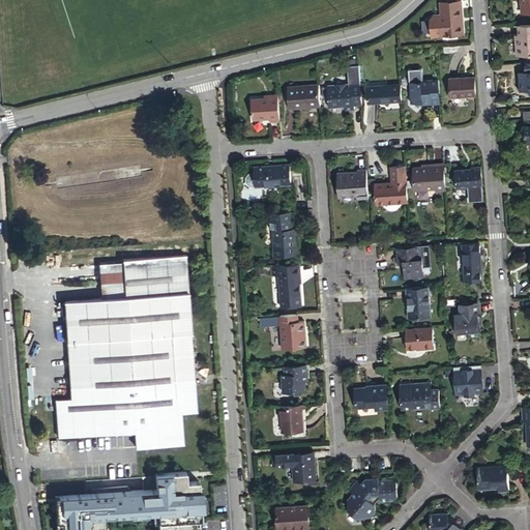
[(432,35),(461,33),(460,16),(463,16),(461,0),(453,0),(446,1),(440,1),(441,15),(434,15),(430,19),(432,35)]
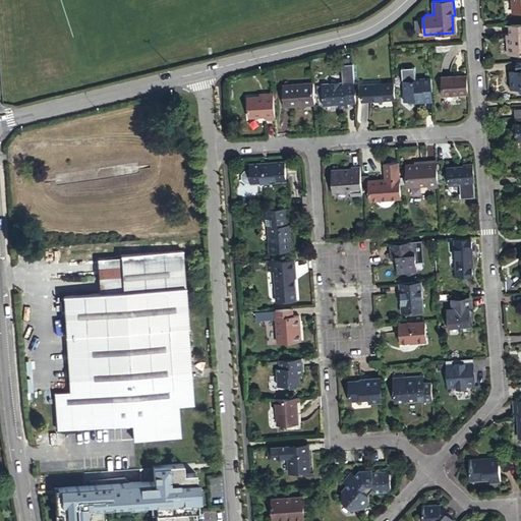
[(520,0),(509,0),(511,12),(520,11),(520,0)]
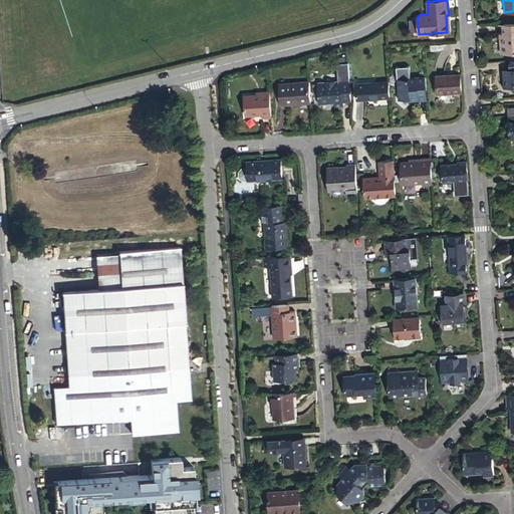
[(508,34),(503,34),(504,42),(501,43),(501,53),(513,51),(513,23),(508,24),(508,34)]
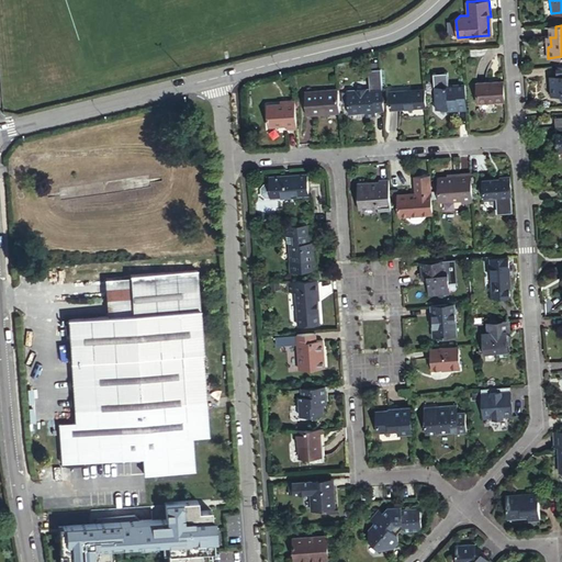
[(561,65),(555,66),(557,75),(546,76),(537,77),(539,100),(549,99),(559,98),(559,93),(561,93),(561,92),(561,65)]
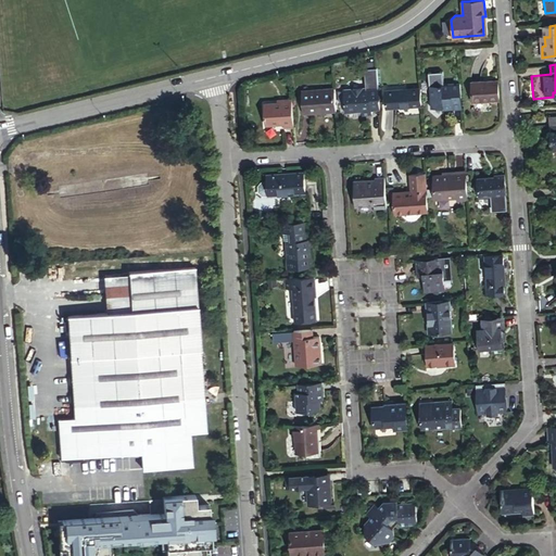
[(550,65),(539,66),(540,75),(551,74),(550,65)]
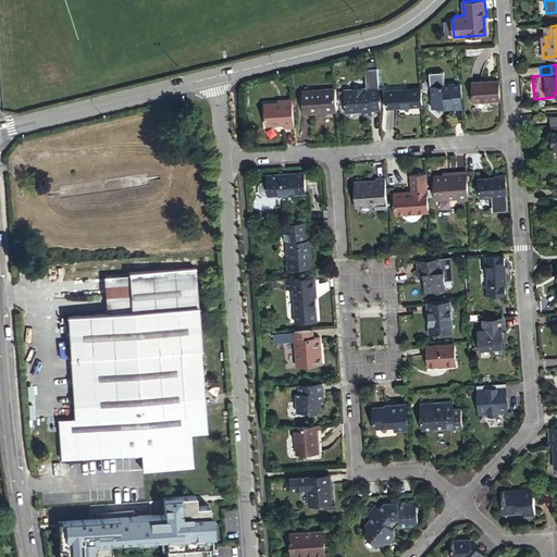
[(378,85),(376,70),(364,71),(364,79),(366,83),(367,85),(368,85),(378,85)]
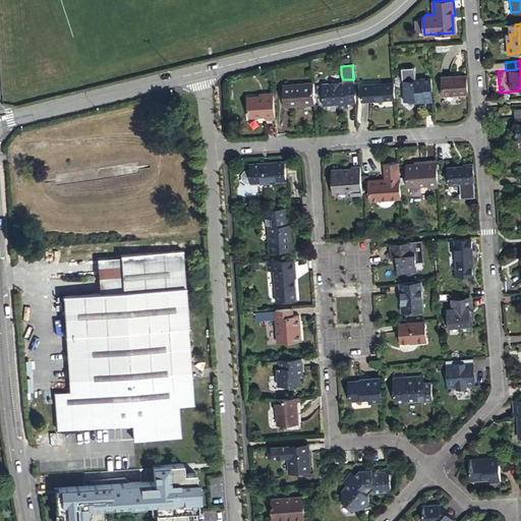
[(402,67),(403,79),(416,78),(415,66),(402,67)]
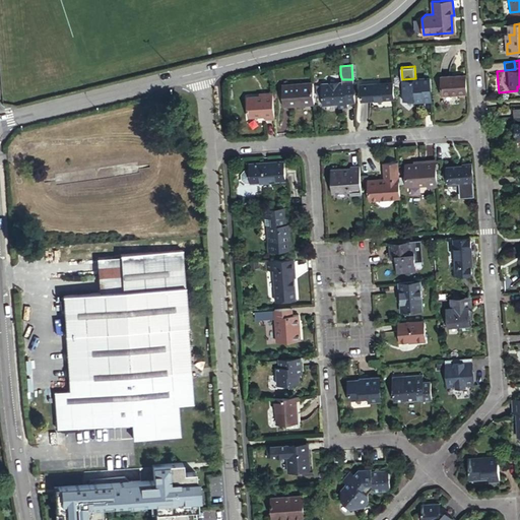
[(443,95),(467,94),(466,76),(442,78),(443,95)]
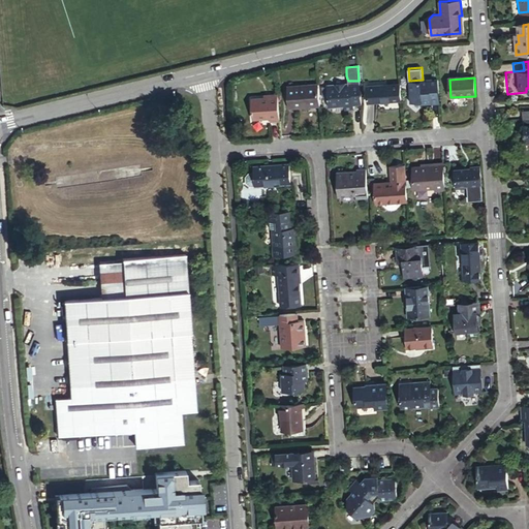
[(440,103),(439,79),(423,80),(409,81),(410,102),(422,101),(431,100),(431,104),(440,103)]
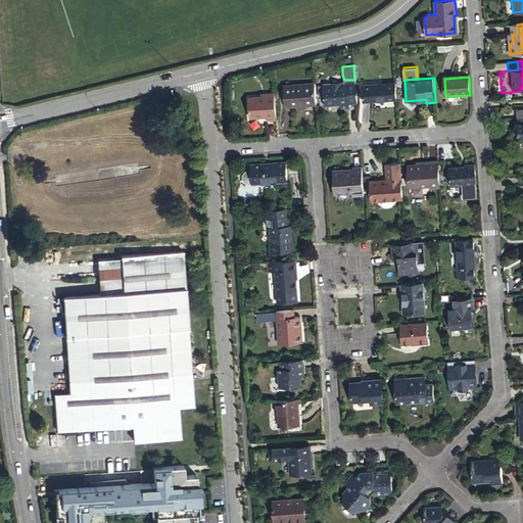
[(348,104),(357,103),(354,80),(345,80),(346,84),(323,85),(324,106),(334,105),(336,102),(340,101),(340,104),(340,109),(349,108),(348,104)]
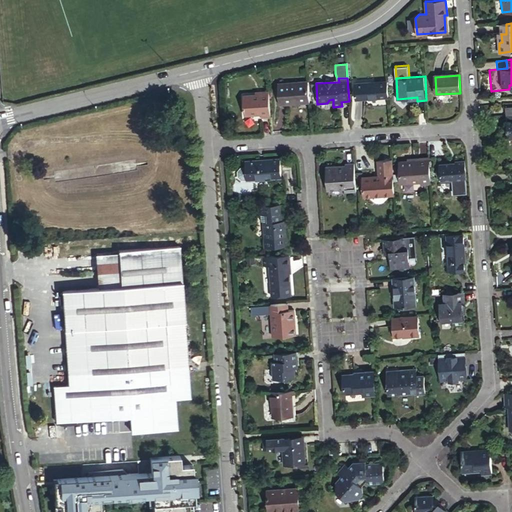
[(388,98),(387,82),(355,85),(356,101),(388,98)]
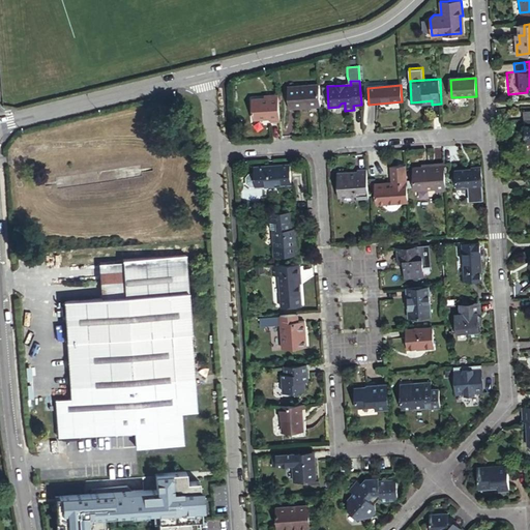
[(529,89),(529,88),(527,88),(527,92),(518,93),(519,94),(520,96),(522,98),(525,98),(526,98),(528,97),(529,96),(529,93),(529,89)]
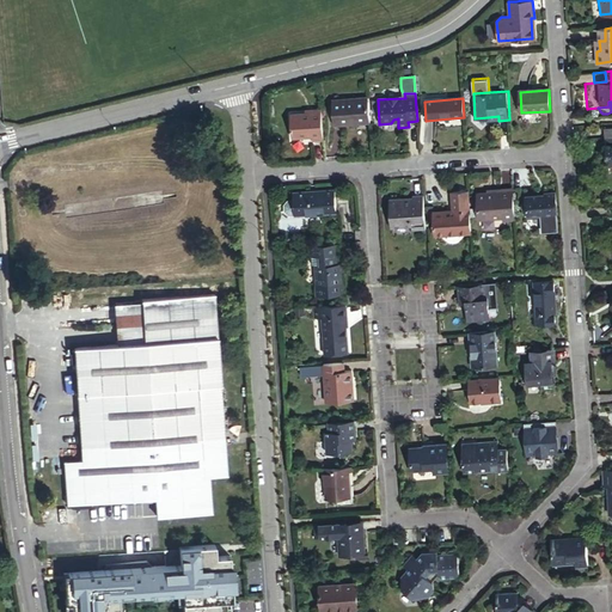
[(369,128),(368,106),(332,110),(334,136),(354,135),(354,129),(369,128)]
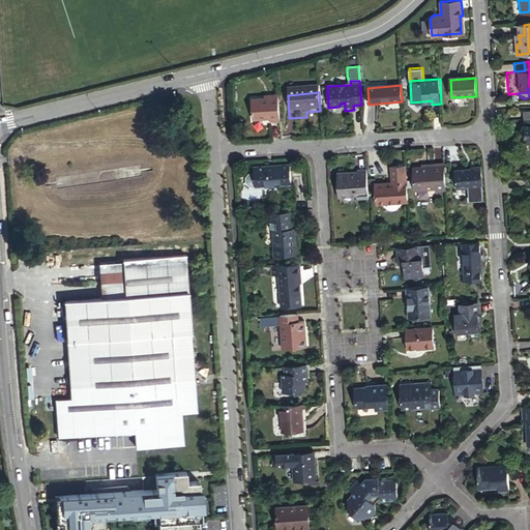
[(270,123),(280,122),(277,96),(268,96),(268,99),(264,100),(252,101),(253,121),(270,119),(270,123)]
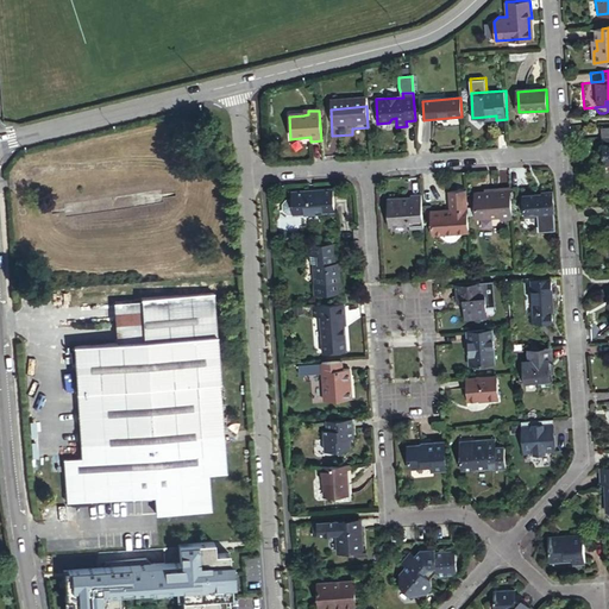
[(512,220),(510,189),(497,189),(497,193),(484,194),(475,194),(476,218),(500,217),(500,221),(512,220)]
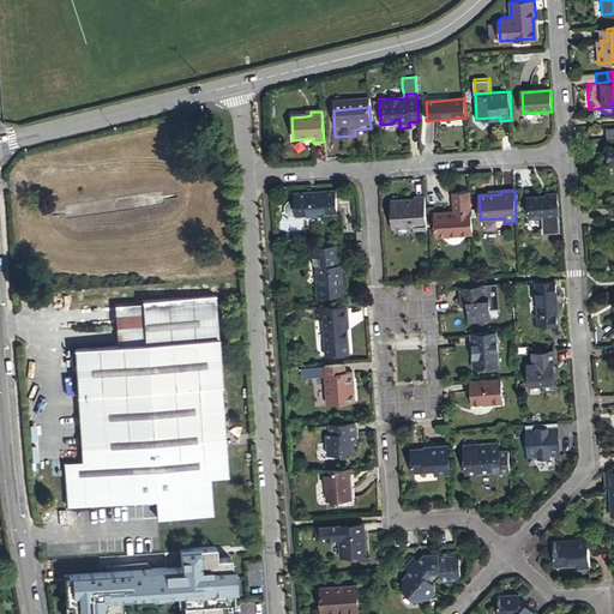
[(295,218),(336,215),(335,192),(294,194),(295,218)]
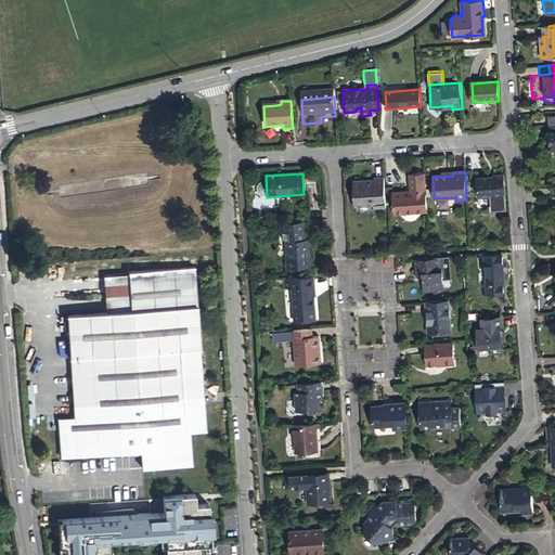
[(395,215),(426,213),(424,175),(409,176),(411,193),(392,195),(395,215)]
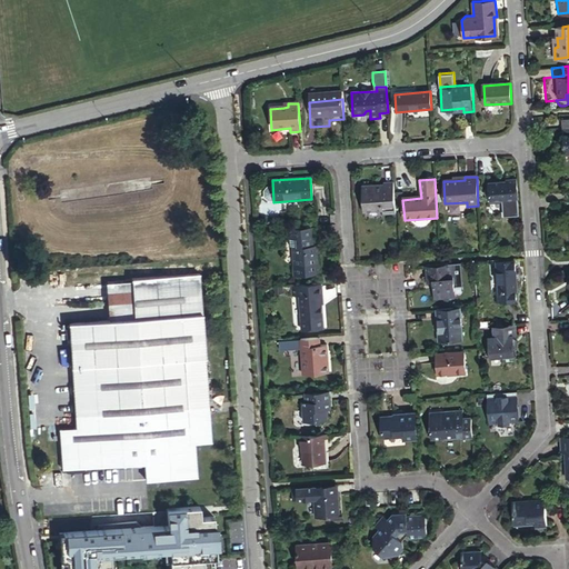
[(490,202),(518,201),(517,179),(507,180),(507,182),(489,183),(490,202)]
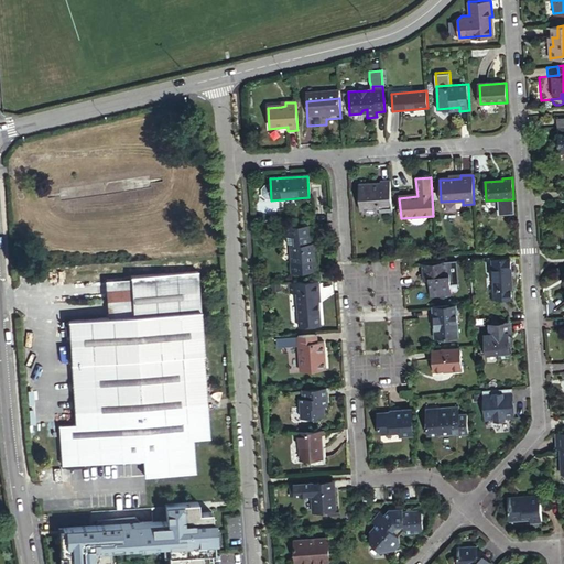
[(391,214),(390,181),(380,182),(380,183),(380,188),(370,190),(369,184),(358,185),(359,212),(378,209),(378,215),(391,214)]
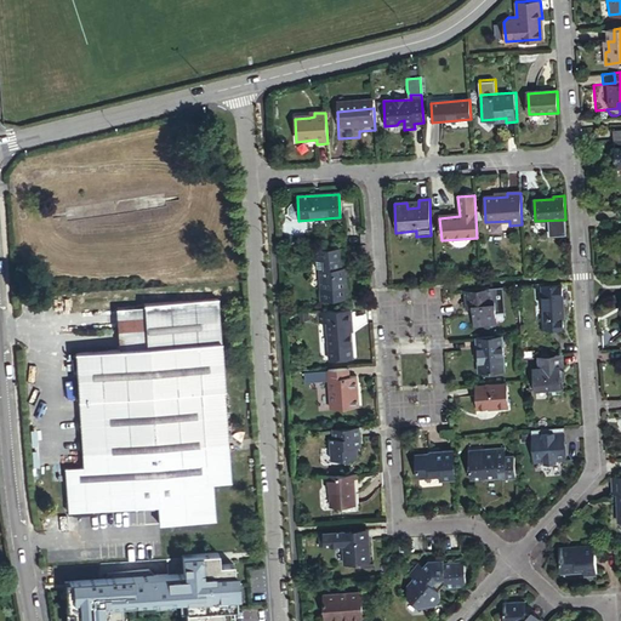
[(341,268),(340,248),(315,250),(317,262),(319,262),(320,272),(318,272),(319,291),(346,288),(345,280),(348,279),(347,268),(341,268)]
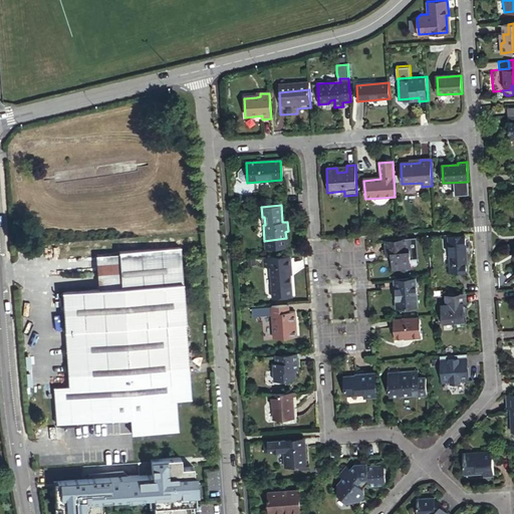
[(269,250),(286,248),(286,238),(264,241),(264,247),(265,248),(266,249),(268,250),(269,250)]
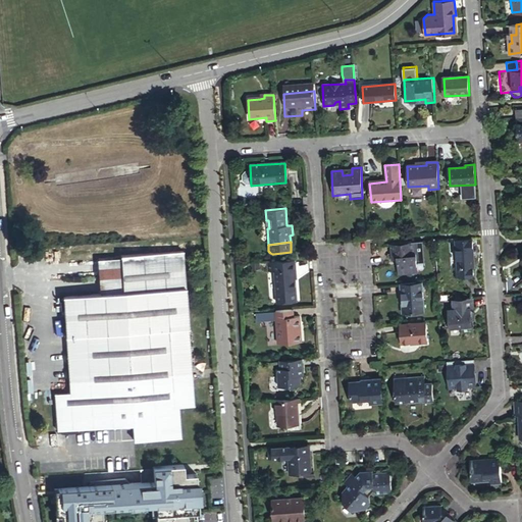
[(401,266),(398,266),(398,277),(418,275),(416,246),(392,247),(392,262),(397,262),(401,262),(401,266)]
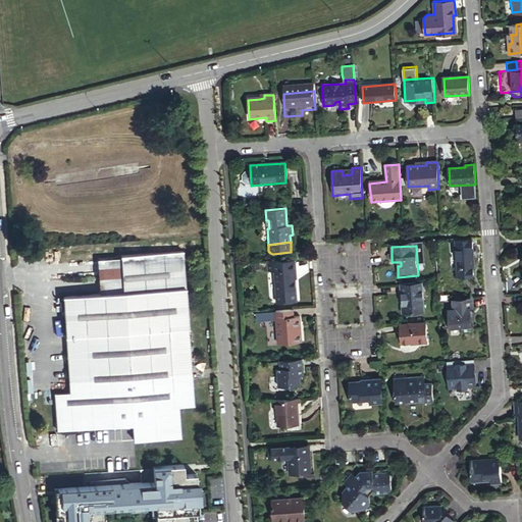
[(473,274),(474,274),(472,247),(455,249),(457,274),(457,275),(473,274)]
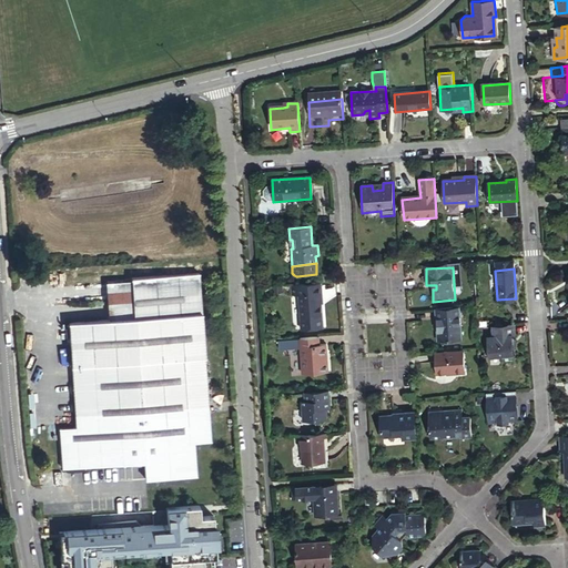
[(196,443),(213,442),(202,273),(134,277),(134,281),(137,317),(111,318),(70,322),(77,426),(60,427),(63,467),(133,463),(145,463),(146,466),(146,479),(199,476),(196,443)]
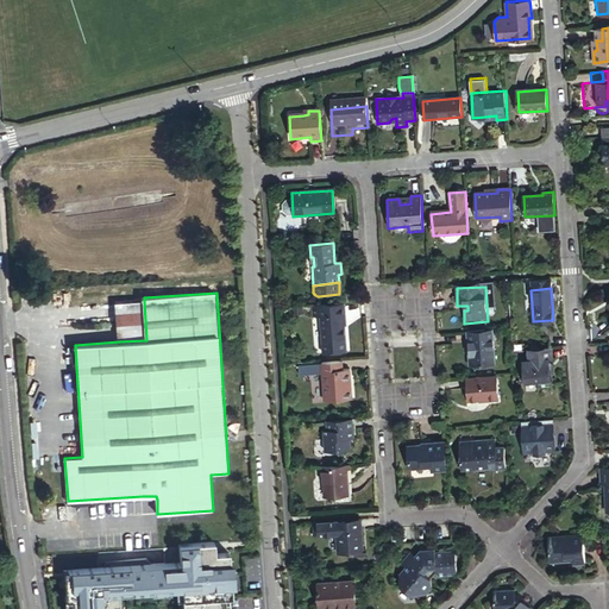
[(146,340),(144,301),(117,302),(119,341),(146,340)]
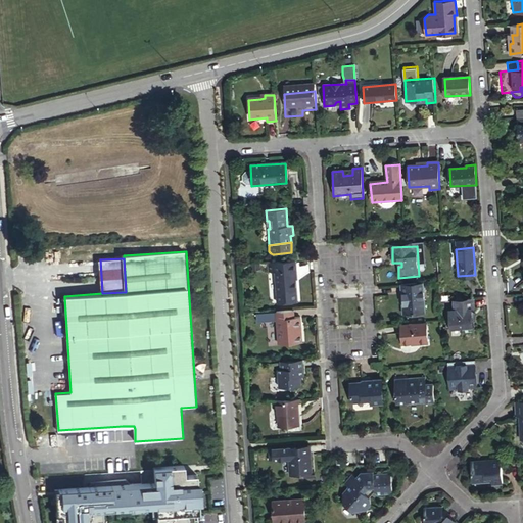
[(274,264),(274,275),(276,294),(295,293),(294,273),(295,273),(295,263),(274,264)]
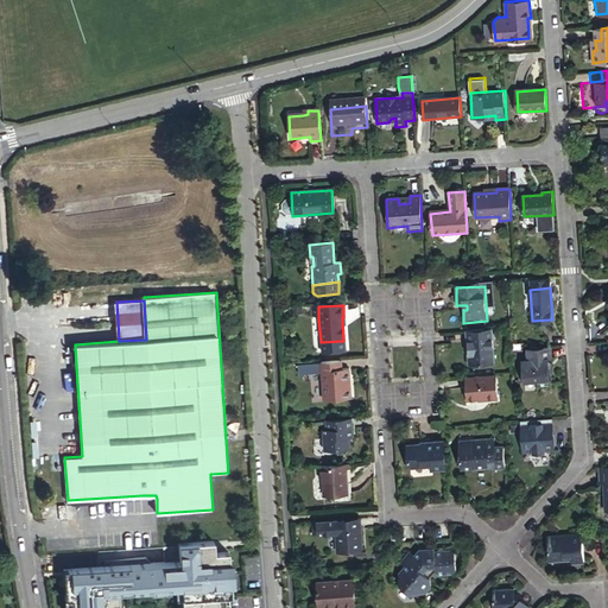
[(532,321),(532,320),(530,320),(531,331),(552,329),(551,320),(532,321)]
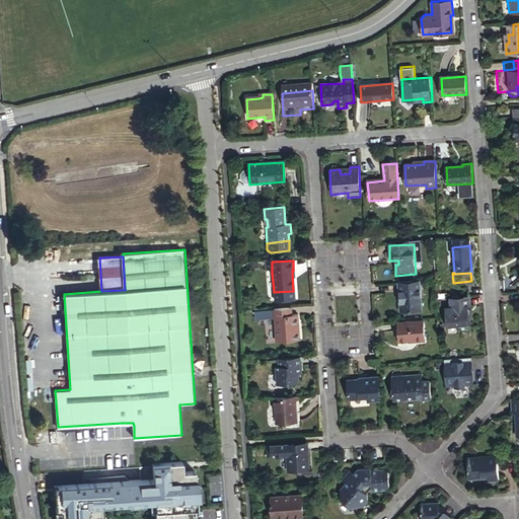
[(422,310),(420,281),(397,282),(398,291),(401,291),(402,302),(399,303),(399,311),(422,310)]
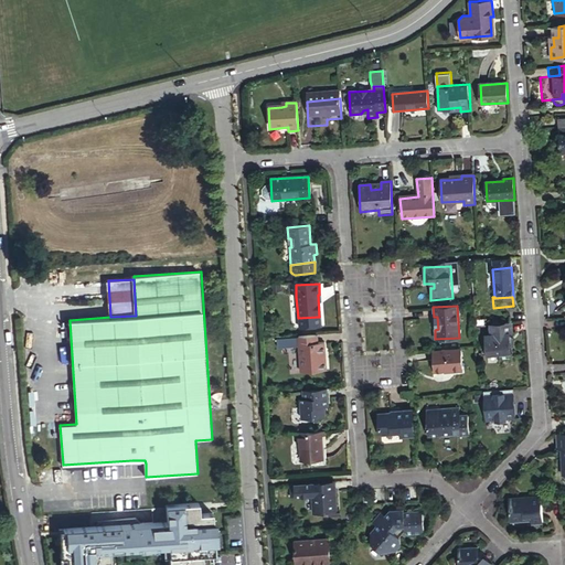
[(512,321),(489,323),(490,334),(484,334),(487,355),(499,354),(500,361),(511,360),(510,348),(510,341),(508,341),(508,333),(510,333),(513,333),(512,321)]
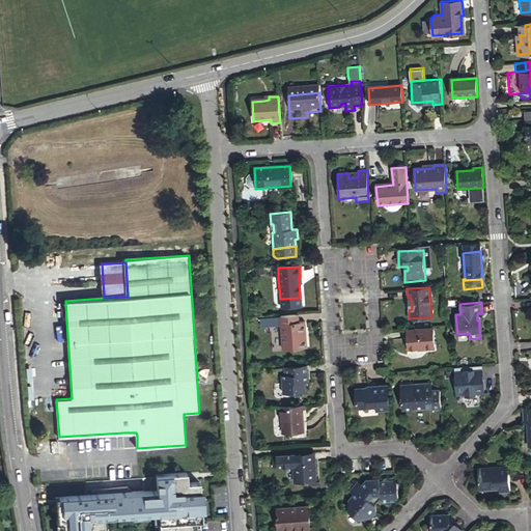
[(298,323),(297,315),(279,316),(282,350),(305,348),(304,338),(302,339),(301,333),(304,333),(303,322),(298,323)]
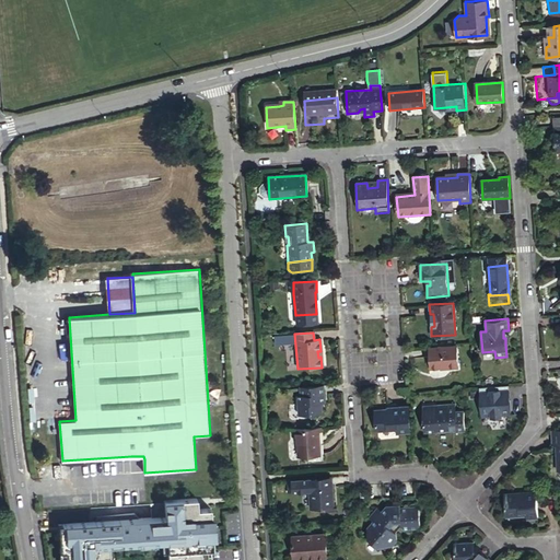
[(455,346),(429,348),(430,368),(446,366),(447,369),(456,368),(455,346)]
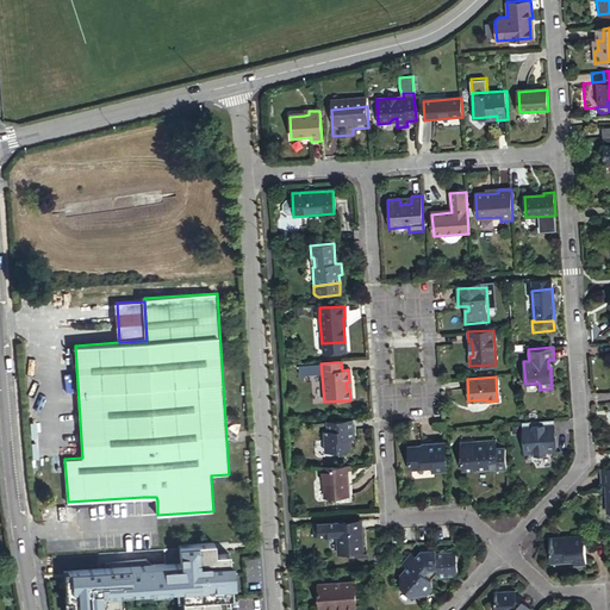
[(554,417),(522,419),(524,453),(535,452),(535,453),(547,453),(546,450),(556,449),(554,417)]
